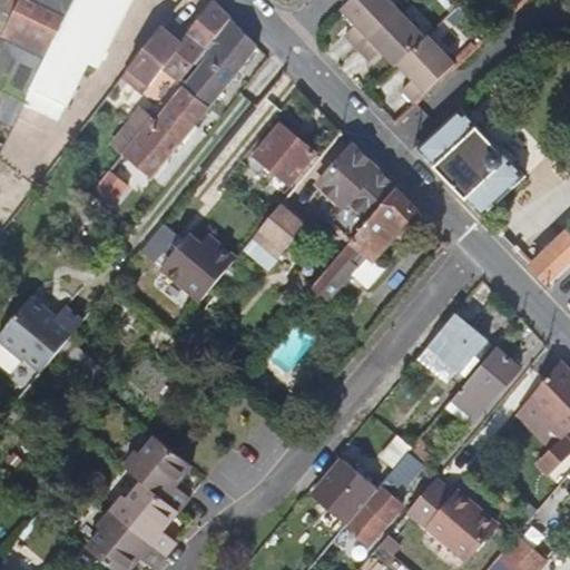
[(8,0),(5,8),(10,11),(0,30),(0,120),(7,125),(20,100),(49,115),(57,101),(68,107),(89,66),(98,69),(133,0),(8,0)]
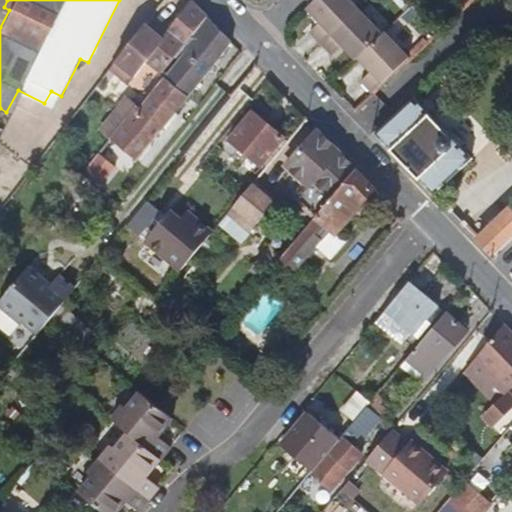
[(0,0),(0,27),(9,10),(4,7),(7,0),(0,0)]
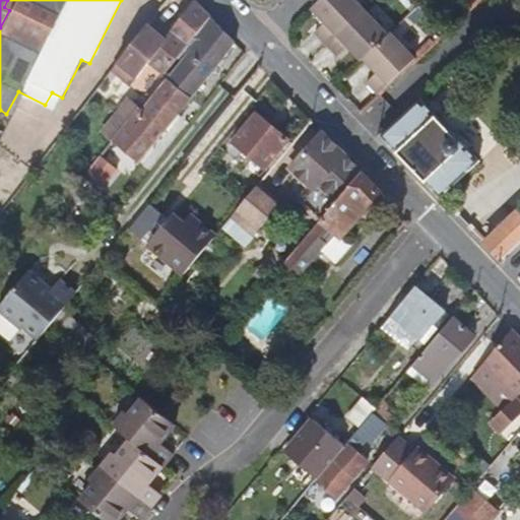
[(132,85),(151,61),(166,72),(179,55),(211,16),(197,2),(196,0),(165,39),(148,25),(113,70),(132,85)]
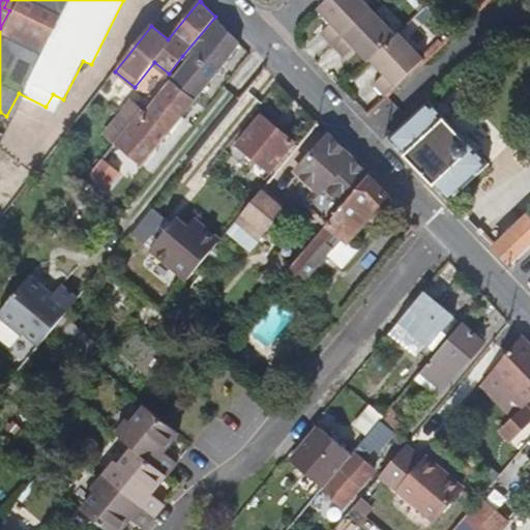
[(334,45),(373,8),(364,0),(327,0),(319,8),(331,22),(321,31),(334,45)]
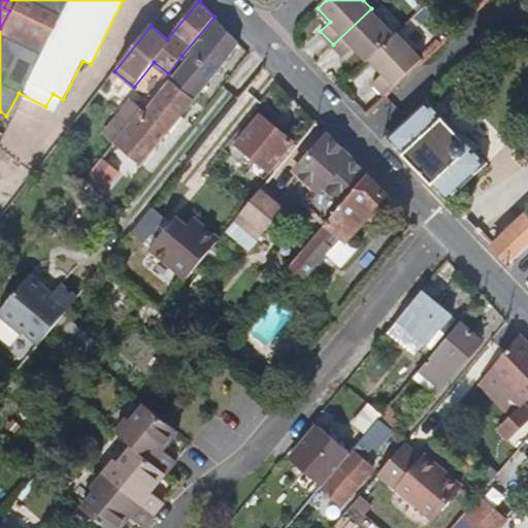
[(370,57),(395,34),(371,8),(333,44),(343,56),(353,46),(366,61),(370,57)]
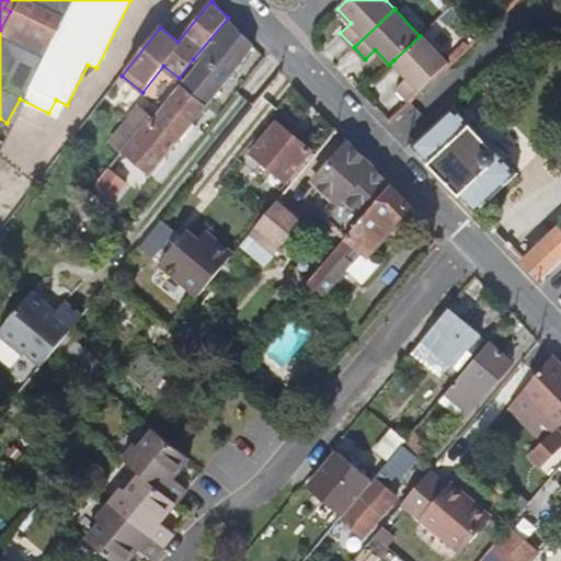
[(149,174),(253,46),(228,18),(193,59),(199,65),(184,82),(155,118),(151,116),(122,151),(149,174)]
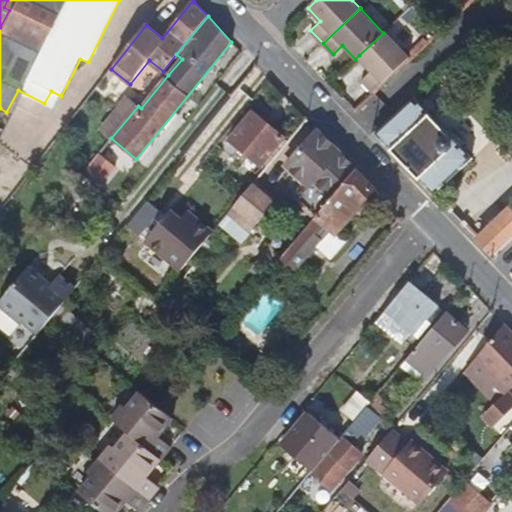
[(374,93),(411,59),(385,31),(383,33),(359,55),(372,69),(362,80),(374,93)]
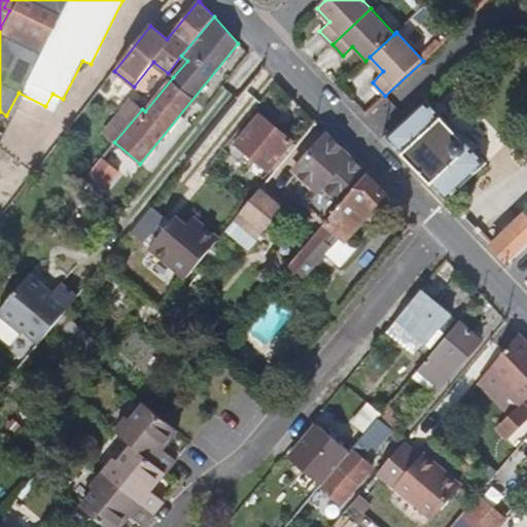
[(434,37),(421,51),(427,57),(441,43),(434,37)]
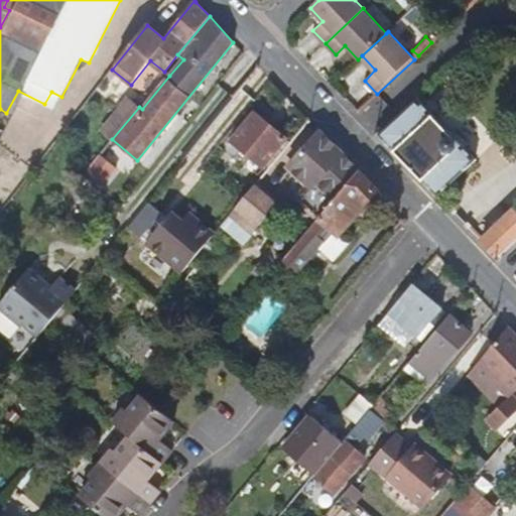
[(112,139),(139,107),(139,106),(127,96),(99,131),(111,141),(112,139)]
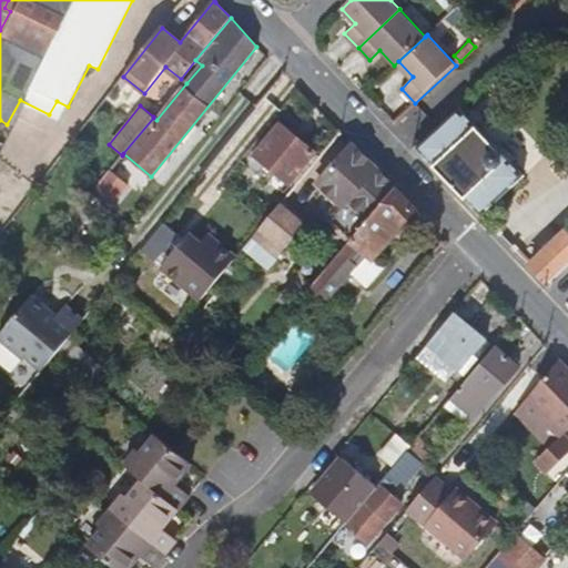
[(525,173),(460,105),(418,146),(483,213),(525,173)]
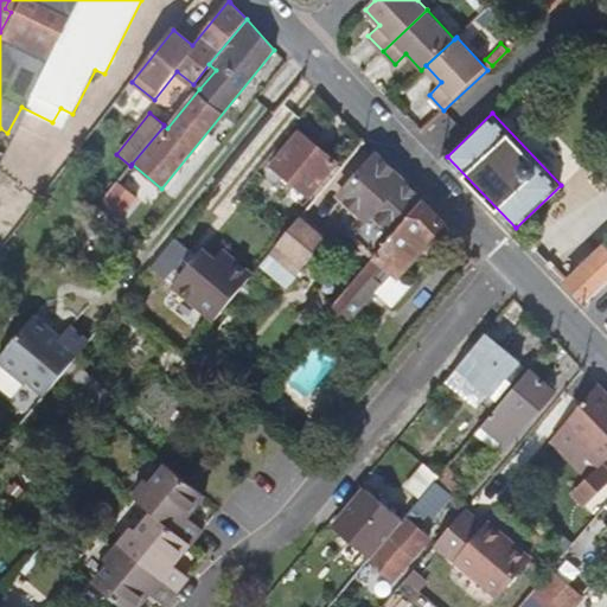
[(310,195),(337,161),(300,132),(273,165),(283,173),(278,180),(288,190),(294,183),(310,195)]
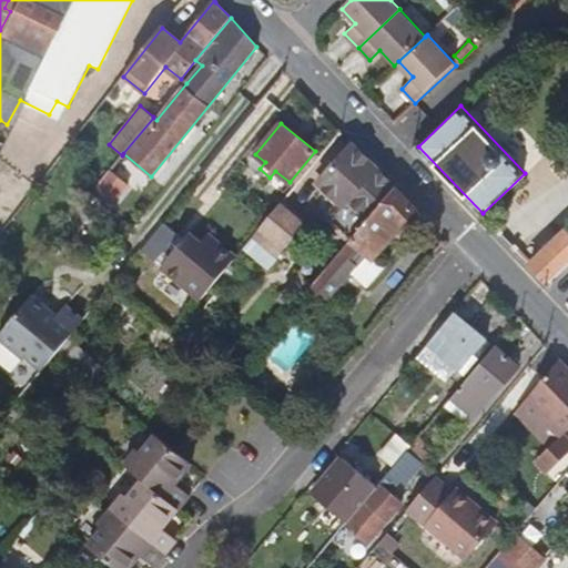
[(353,239),(394,188),(374,166),(353,145),(321,185),(344,204),(331,221),(353,239)]
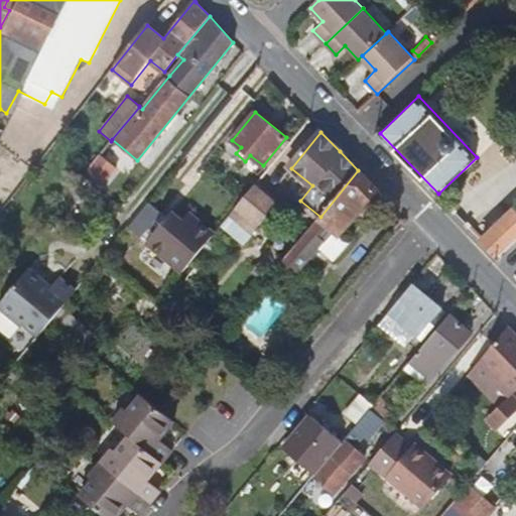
[(118,167),(101,154),(85,173),(103,187),(118,167)]
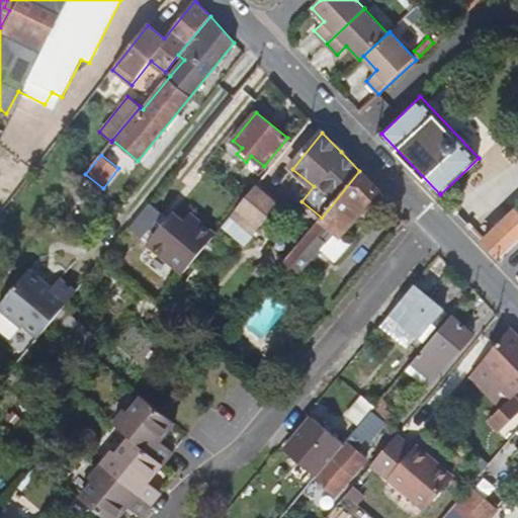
[(340,237),(378,191),(359,171),(322,218),(284,263),(281,266),(295,278),(320,249),(333,232),(340,237)]
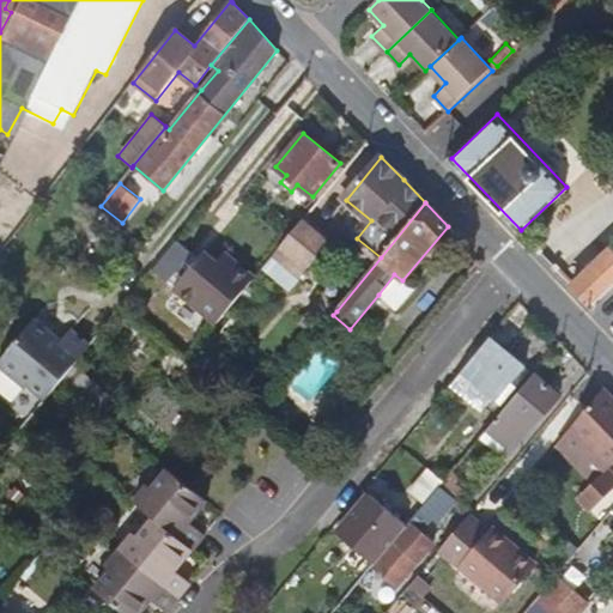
[(307,269),(331,242),(303,219),(286,238),(279,248),(307,269)]
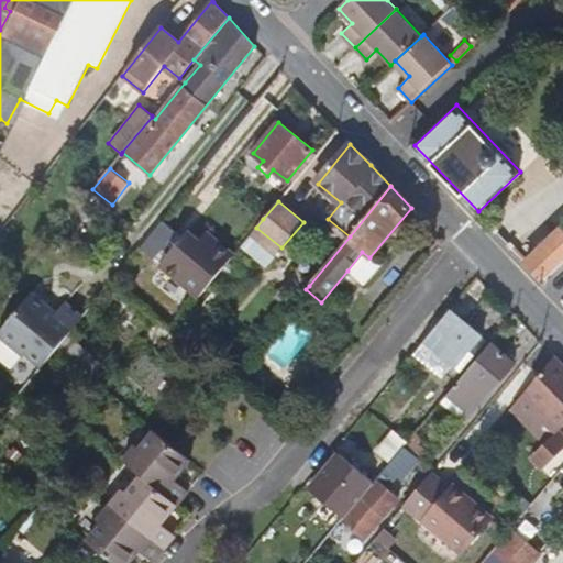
[(153,258),(176,231),(163,220),(140,246),(153,258)]
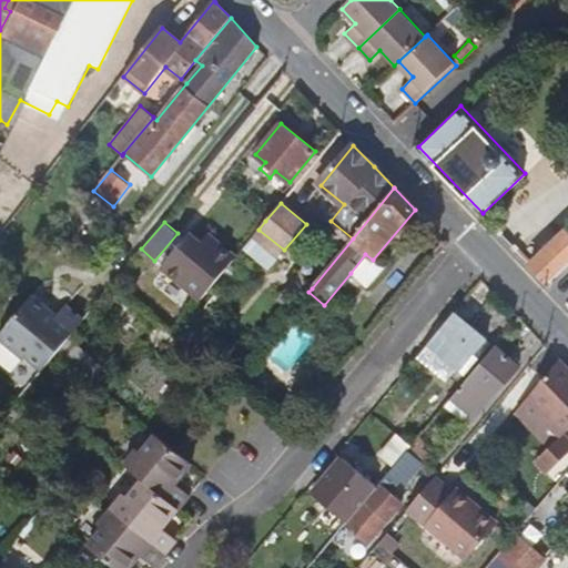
[(269,270),(284,250),(259,230),(243,249),(269,270)]
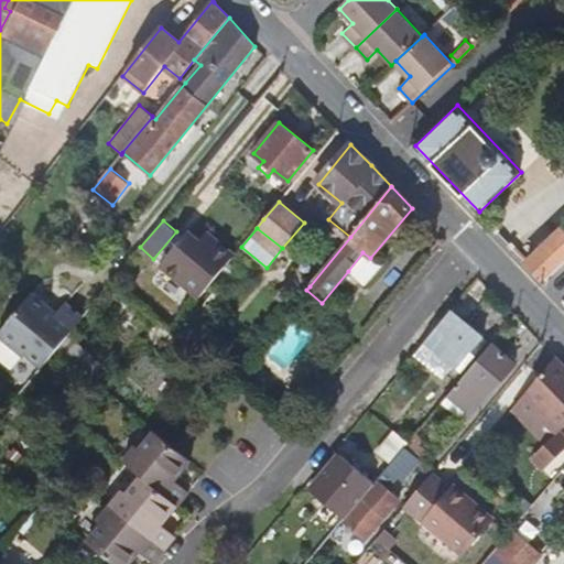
[(563,262),(563,229),(563,228),(528,262),(545,281),(563,262)]
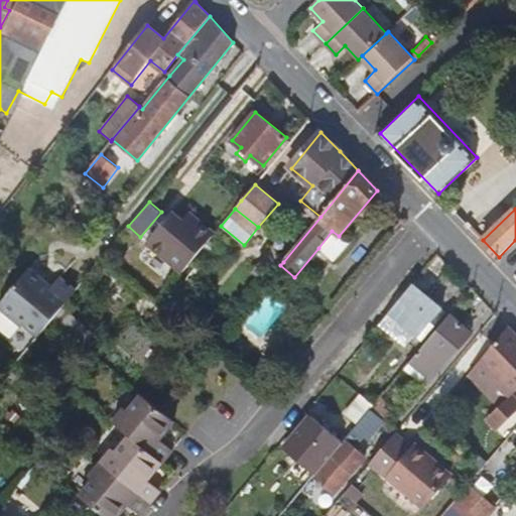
[(182,272),(214,234),(188,213),(182,220),(171,212),(146,243),(182,272)]
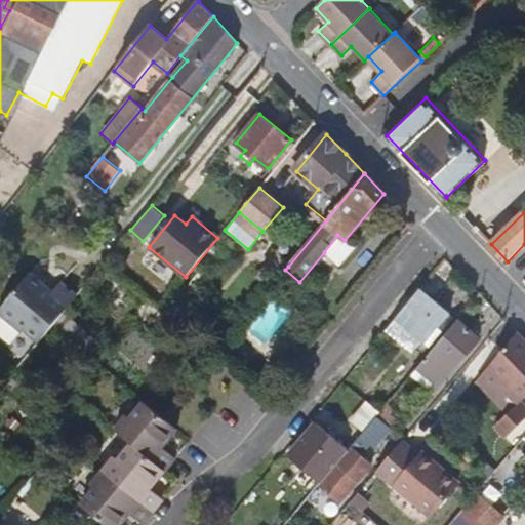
[(354,247),(345,240),(337,235),(324,252),(340,265),(354,247)]
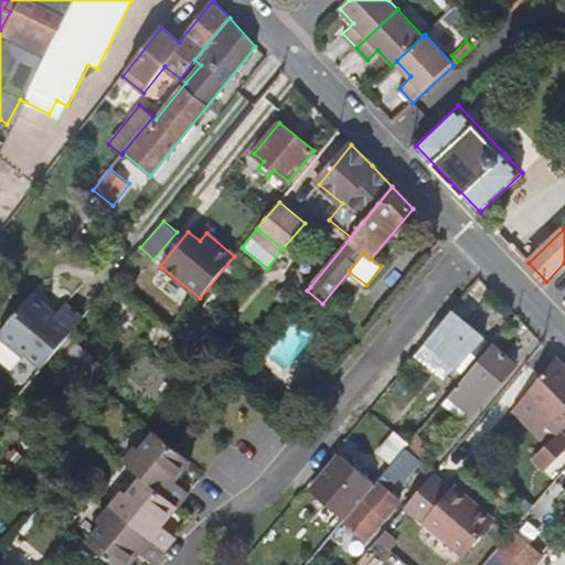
[(307,290),(310,287),(297,276),(279,298),(291,309),(307,290)]
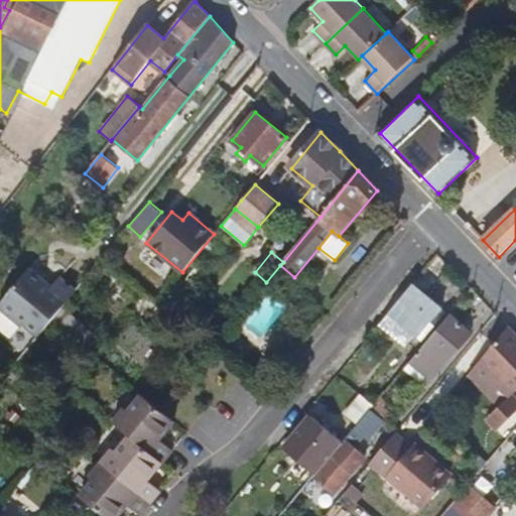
[(0,302),(0,303),(39,334),(50,319),(61,306),(78,287),(62,275),(54,284),(31,266),(0,302)]
